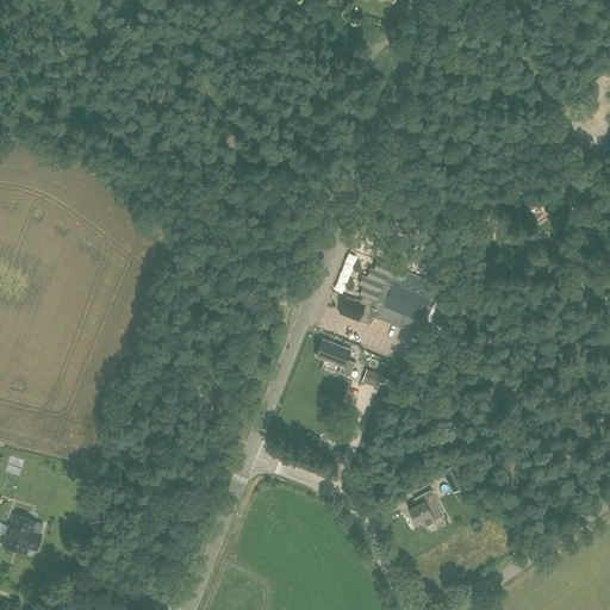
[(565,118),(559,111),(546,122),(552,129),(565,118)]
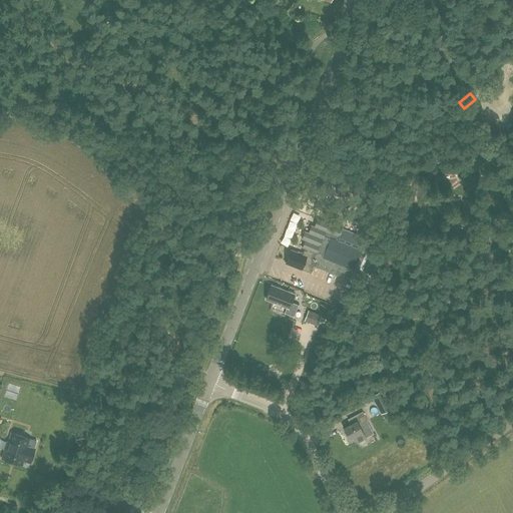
[(314,266),(349,280),(362,250),(337,240),(342,228),(322,220),(319,227),(312,224),(309,231),(306,230),(302,238),(306,239),(303,247),(305,248),(303,253),(299,251),(298,252),(292,249),(286,263),(302,269),(311,273),(314,266)]
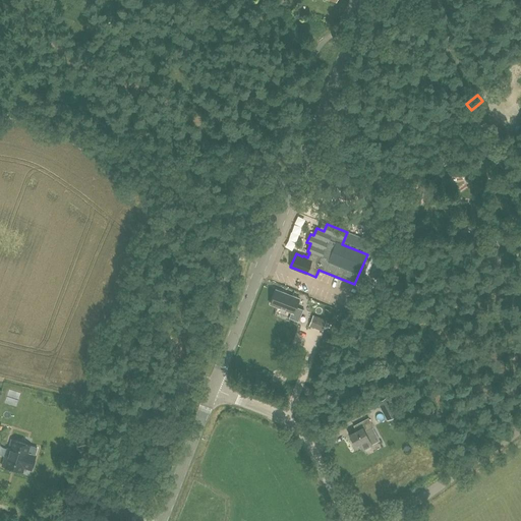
[(289,317),(298,321),(303,309),(296,306),(299,298),(276,289),(271,303),(291,312),(289,317)]
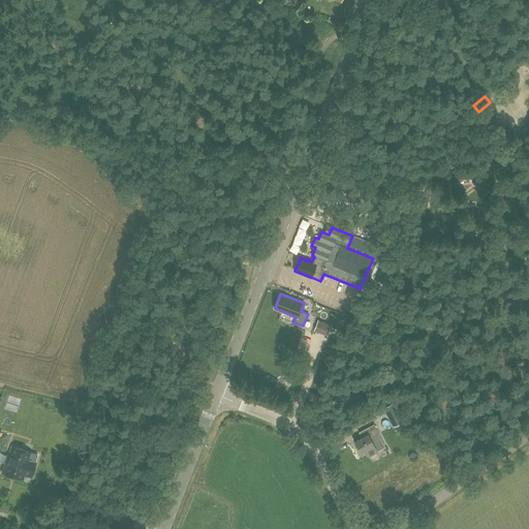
[(314,332),(327,336),(331,324),(317,321),(314,332)]
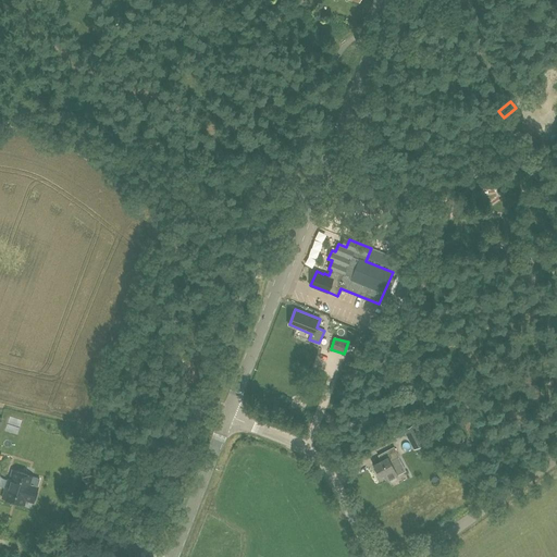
[(420,420),(418,422),(404,429),(415,450),(430,442),(420,420)]
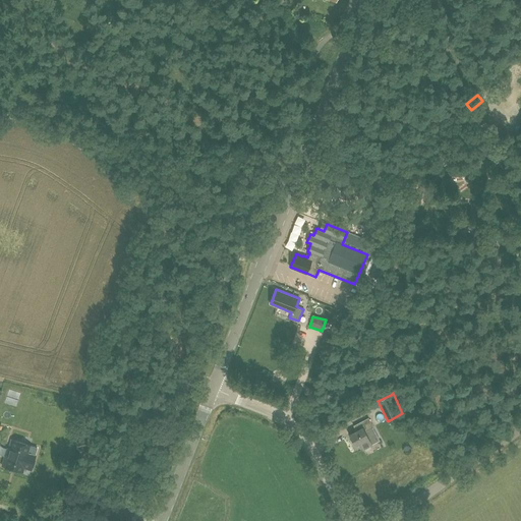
[(371,444),(364,431),(372,426),(368,418),(354,425),(356,430),(349,435),(355,446),(359,443),(362,448),(371,444)]
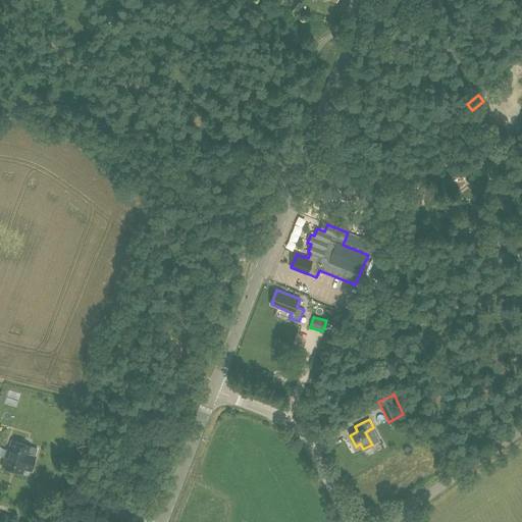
[(23,468),(32,471),(36,457),(35,456),(37,449),(31,447),(31,446),(12,440),(9,450),(10,450),(7,459),(5,458),(2,467),(22,473),(23,468)]
